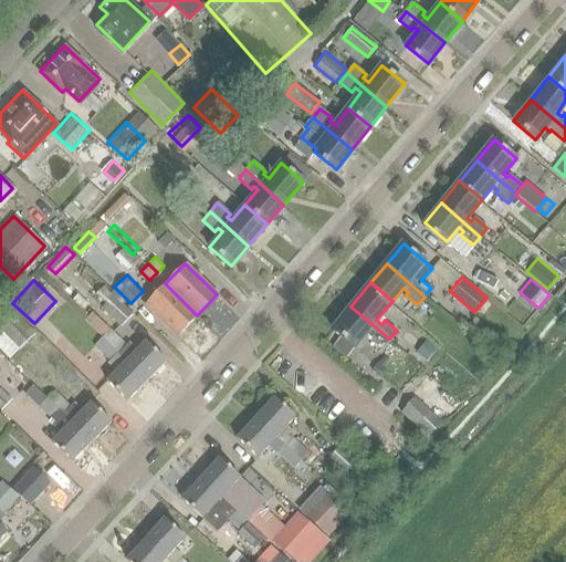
[(177,335),(197,315),(165,283),(145,304),(177,335)]
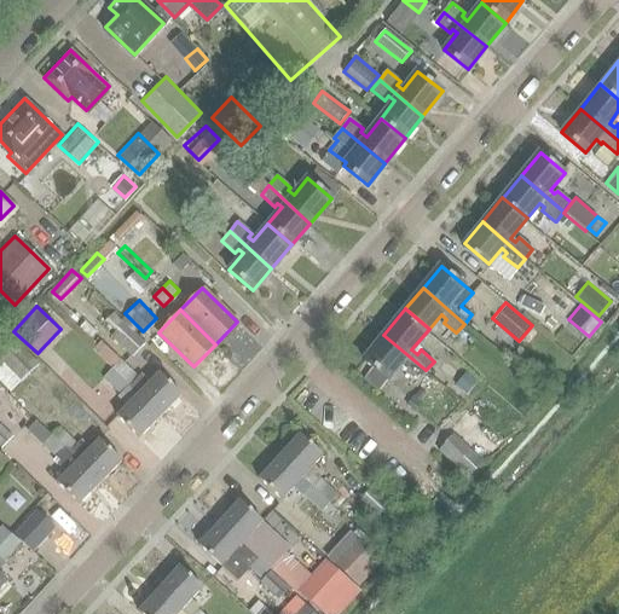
[(125,322),(111,335),(132,355),(145,341),(125,322)]
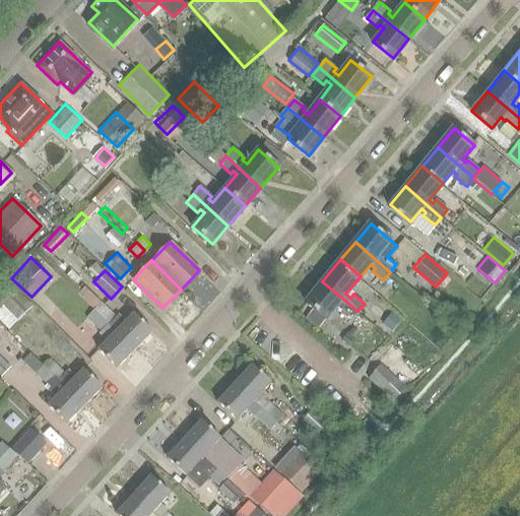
[(343,307),(340,310),(351,319),(358,311),(322,281),(305,302),(325,318),(338,303),(343,307)]
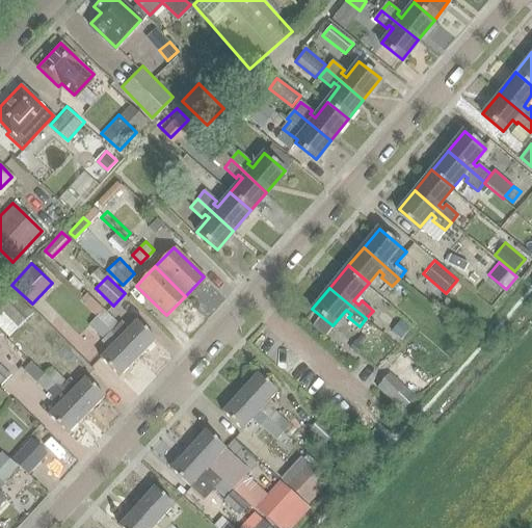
[(0,307),(18,326),(33,311),(14,290),(0,302),(0,307)]
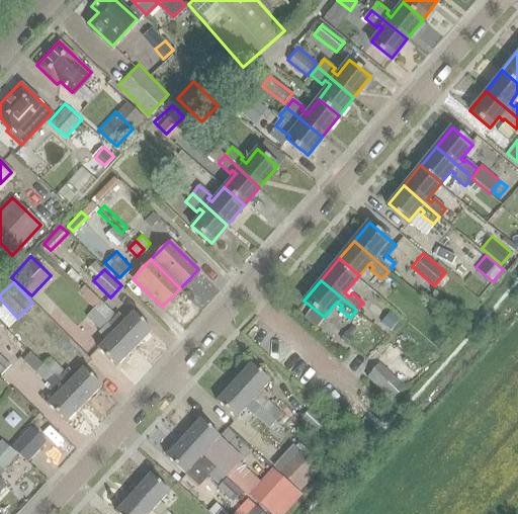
[(85,285),(78,292),(94,308),(100,301),(85,285)]
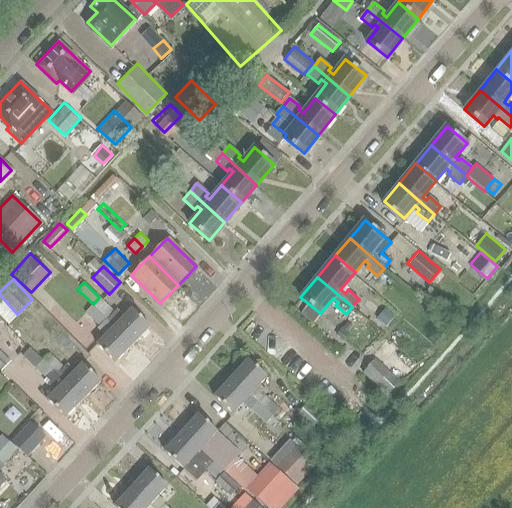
[(99,297),(93,304),(132,344),(150,326),(132,308),(123,316),(115,308),(113,311),(99,297)]
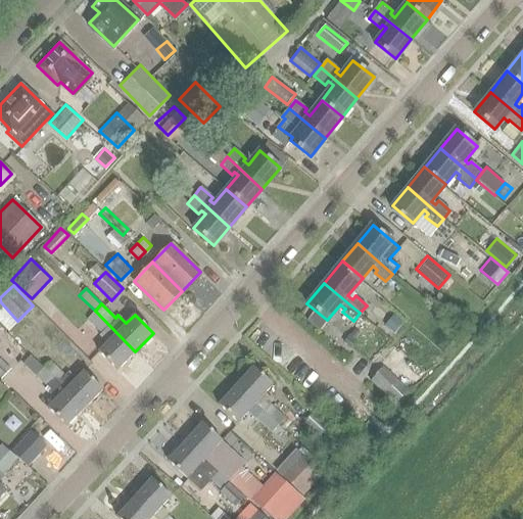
[(116,369),(135,351),(95,311),(87,318),(109,340),(99,351),(116,369)]
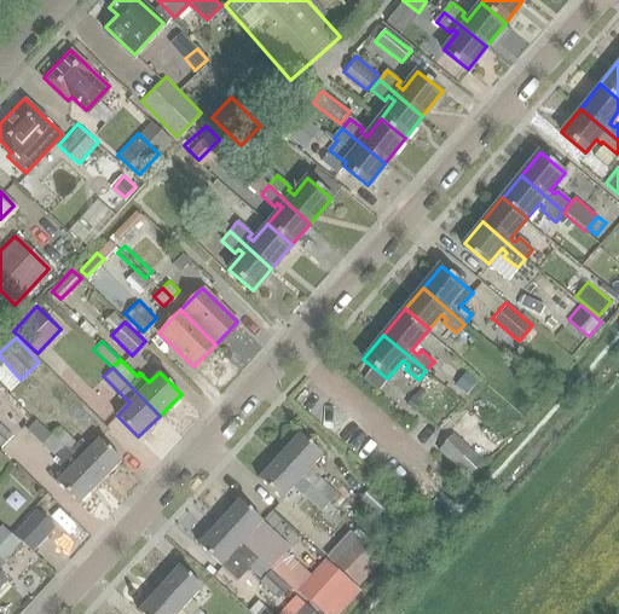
[(466,370),(456,381),(467,391),(476,380),(466,370)]
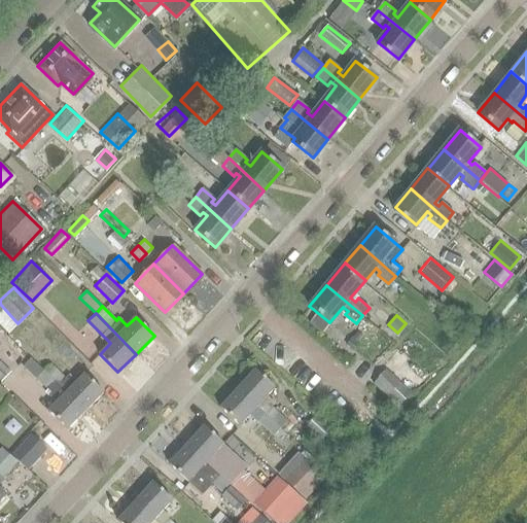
[(362,333),(357,329),(352,336),(351,336),(346,342),(352,347),(358,341),(356,340),(362,333)]
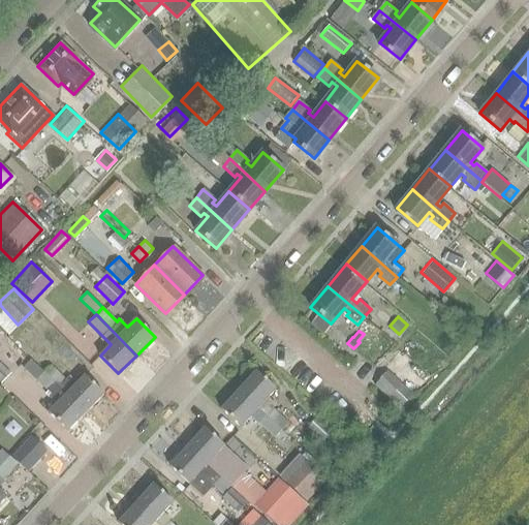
[(0,379),(2,381),(11,372),(0,360),(0,379)]
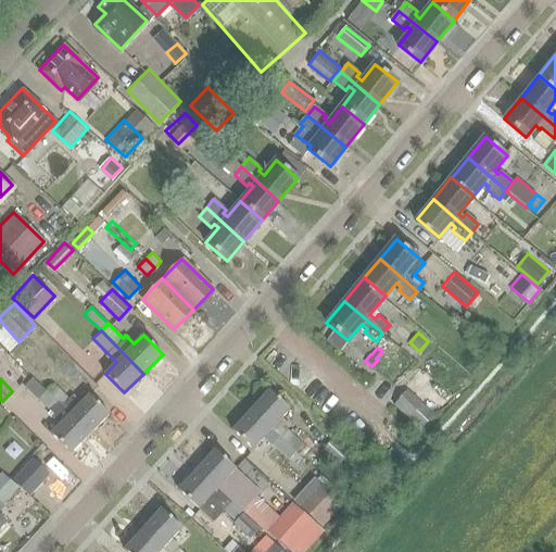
[(61,405),(62,404),(72,413),(71,414),(89,433),(108,413),(89,396),(83,402),(74,392),(68,398),(53,384),(46,391),(61,405)]
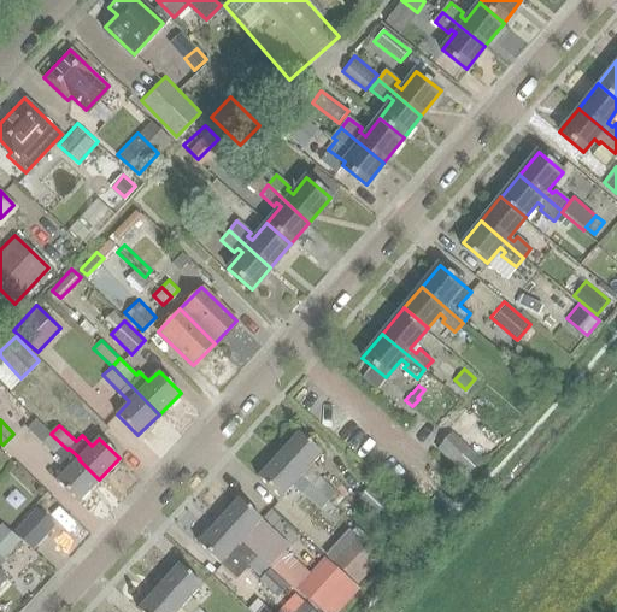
[(464,476),(480,460),(451,431),(435,447),(464,476)]
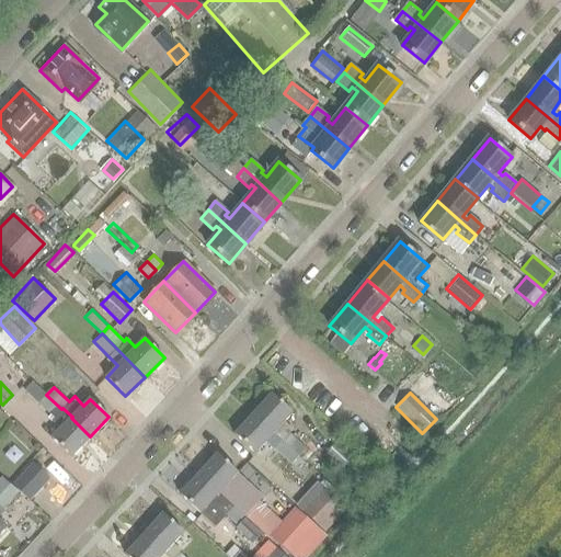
[(283,440),(298,454),(306,446),(290,432),(295,427),(285,418),(290,411),(272,394),(253,412),(273,431),(283,440)]
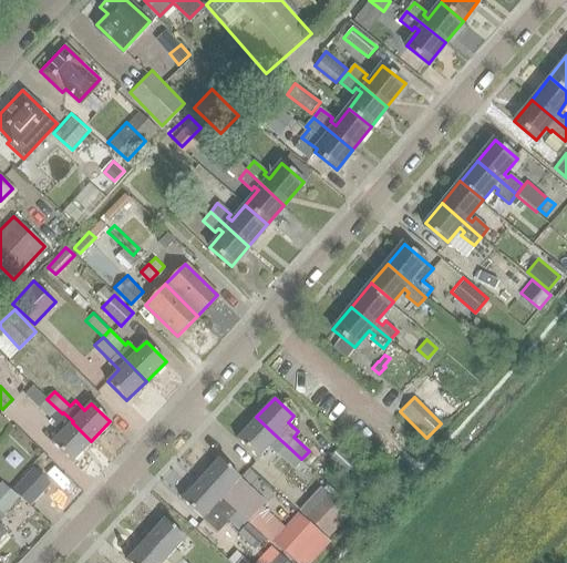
[(47,399),(39,407),(63,431),(52,442),(71,461),(91,441),(72,422),(73,421),(63,412),(62,413),(47,399)]
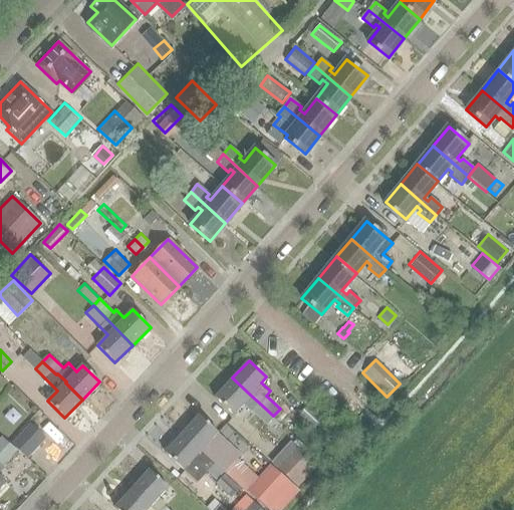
[(267,423),(273,416),(259,403),(250,395),(232,377),(216,396),(234,412),(244,402),(267,423)]
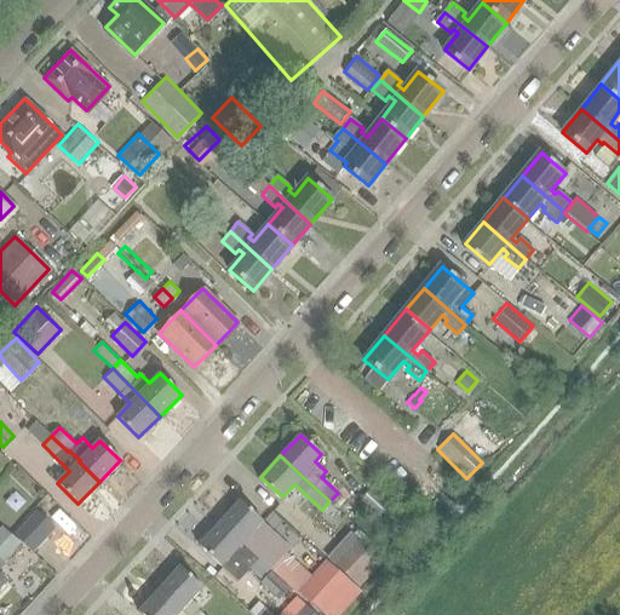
[(389,503),(371,484),(360,496),(378,513),(389,503)]
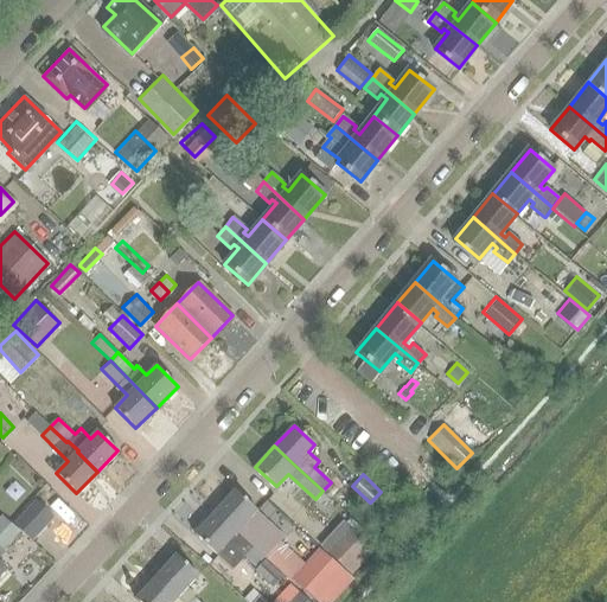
[(215,512),(236,531),(237,530),(248,539),(247,540),(263,556),(272,546),(255,532),(267,519),(235,491),(215,512)]
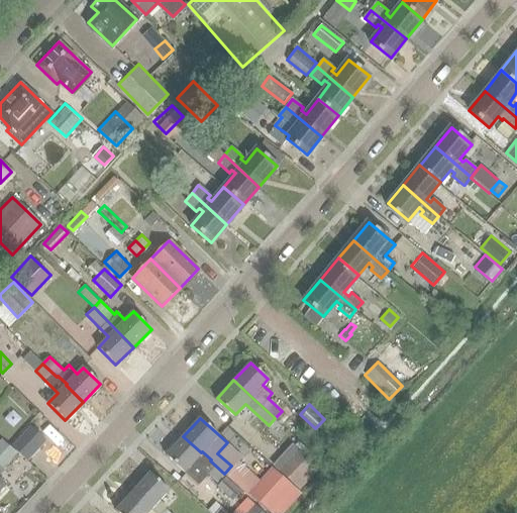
[(11,443),(27,459),(47,439),(31,423),(11,443)]
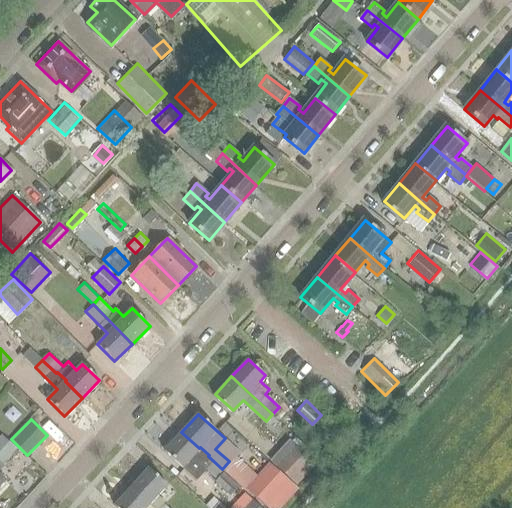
[(181,432),(165,450),(196,479),(206,469),(215,477),(222,469),(208,456),(209,455),(200,447),(199,448),(181,432)]
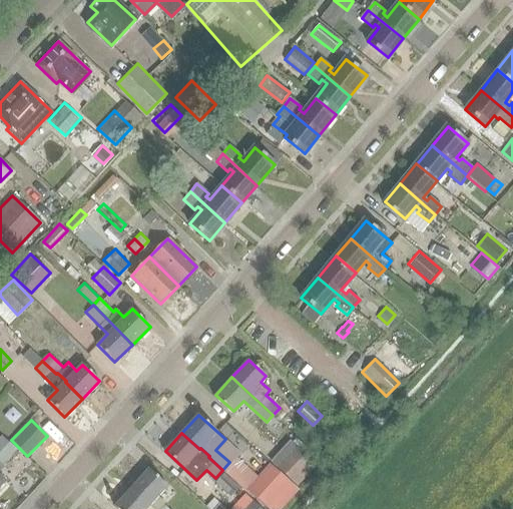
[(0,436),(0,450),(9,442),(2,435),(0,436)]
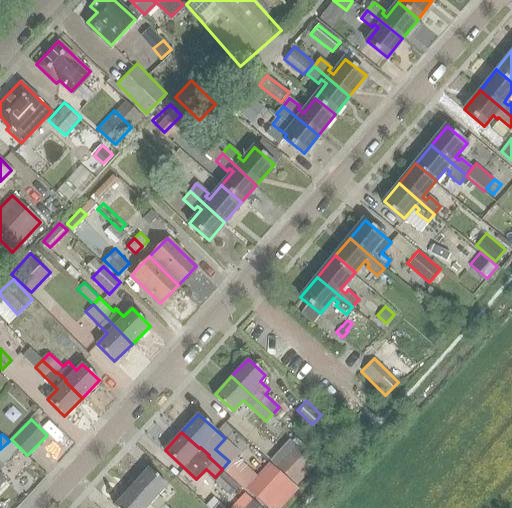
[(289,434),(269,456),(297,481),(317,459),(289,434)]
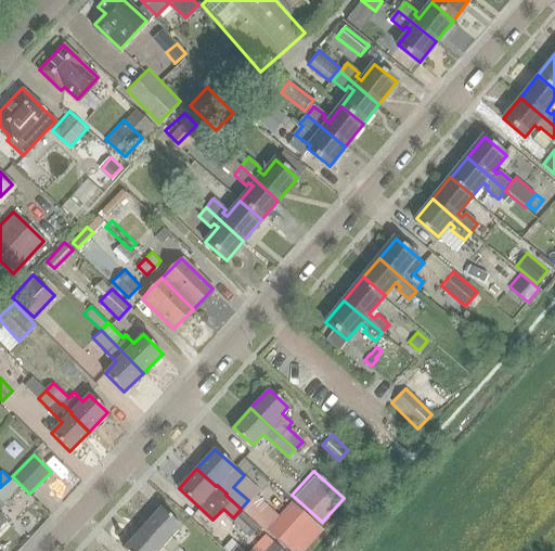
[(0,526),(5,521),(0,514),(0,503),(17,486),(10,478),(0,487),(0,526)]
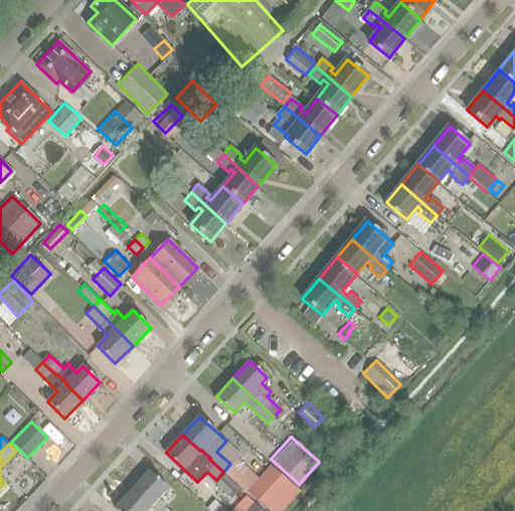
[(247,489),(271,510),(281,510),(300,491),(271,464),(247,489)]
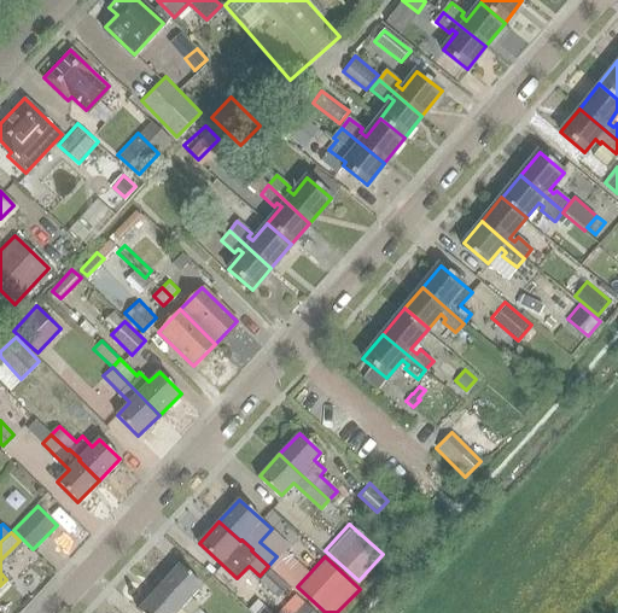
[(179,565),(159,588),(181,607),(200,585),(179,565)]
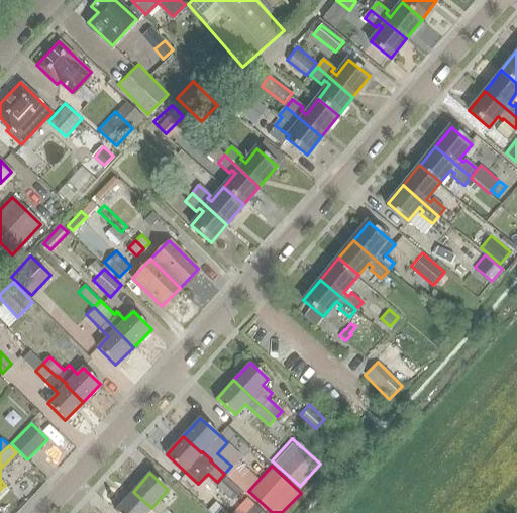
[(156,512),(151,508),(133,492),(116,510),(119,512),(156,512)]
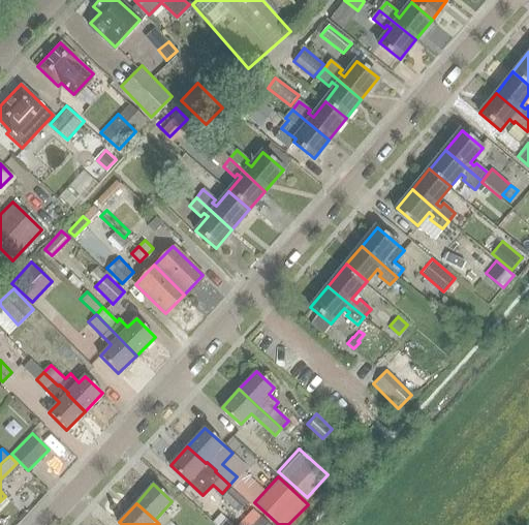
[(271,524),(258,514),(248,524),(271,524)]
